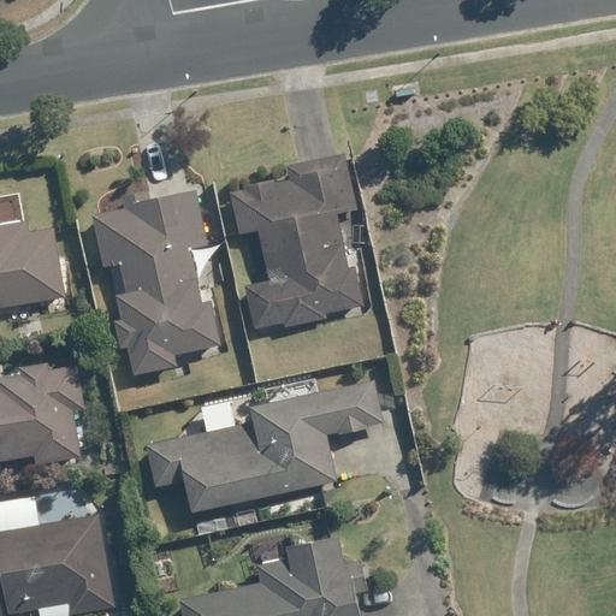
[(343,155),(286,166),(289,182),(272,185),(271,182),(244,187),(244,190),(230,194),(238,235),(259,230),(268,282),(244,286),(254,330),(283,323),(284,327),(325,319),(324,315),(361,307),(354,266),(347,268),(335,214),(354,209),(343,155)]
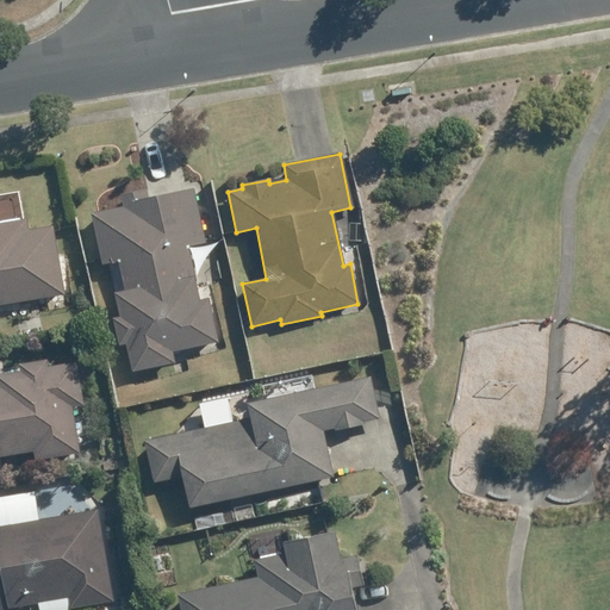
[(117,261),(124,290),(113,292),(118,317),(112,318),(118,344),(126,342),(134,372),(174,362),(172,353),(217,343),(207,298),(198,300),(185,247),(204,242),(192,188),(144,199),(143,191),(120,197),(123,207),(89,215),(101,263),(117,261)]
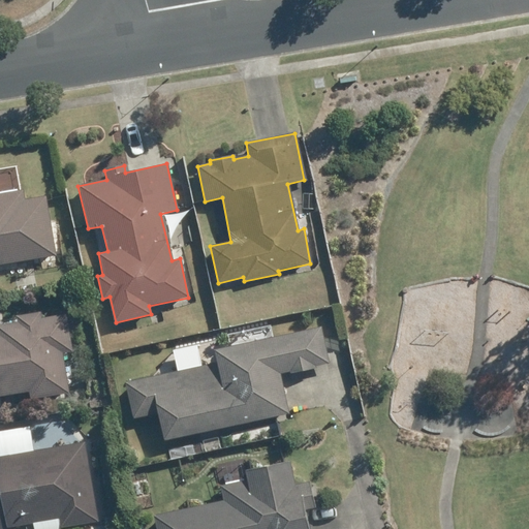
[(0,265),(54,256),(44,196),(23,200),(21,190),(0,193),(0,265)]
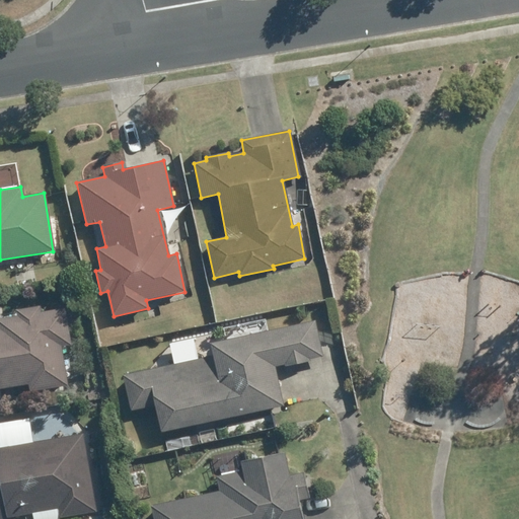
[(30,272),(14,275),(16,285),(32,282),(30,272)]
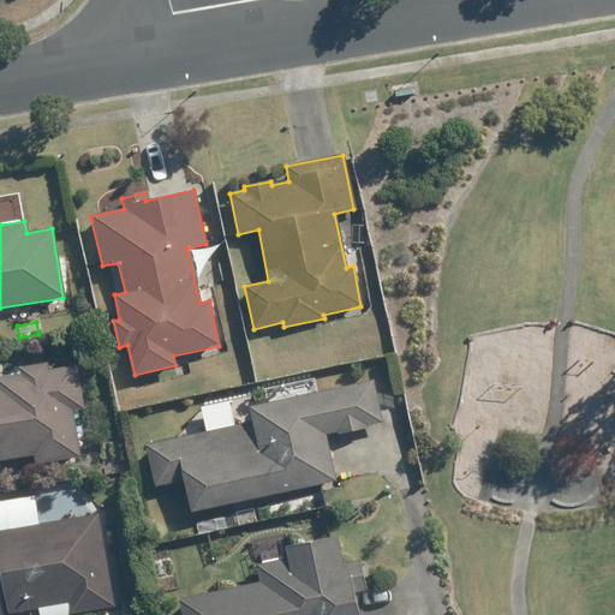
[(0,459),(33,454),(35,465),(78,457),(71,411),(83,410),(75,365),(46,370),(45,363),(17,368),(19,375),(0,377),(0,459)]
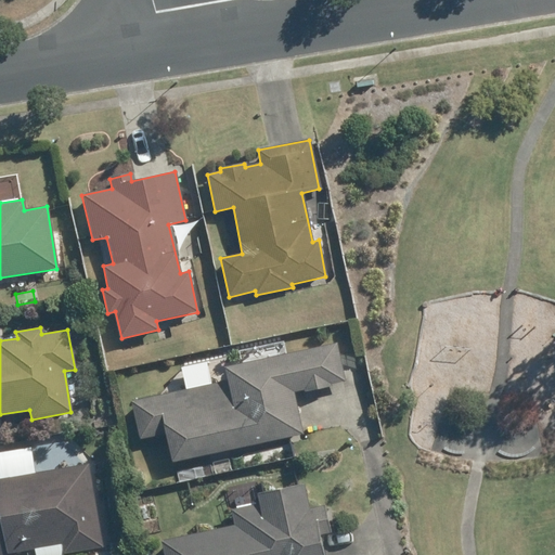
[(336,343),(222,366),(227,383),(131,402),(138,439),(165,433),(170,461),(301,435),(292,391),(302,389),(304,391),(331,386),(330,384),(344,381),(336,343)]
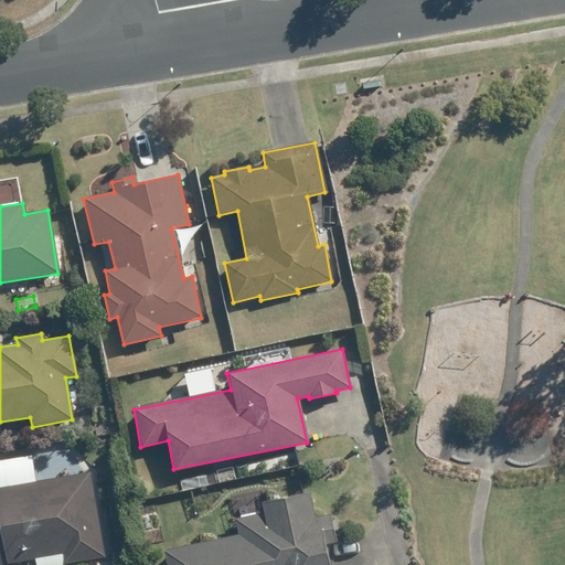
[(0,564),(14,564),(14,562),(62,555),(63,563),(102,556),(89,473),(0,486),(0,564)]
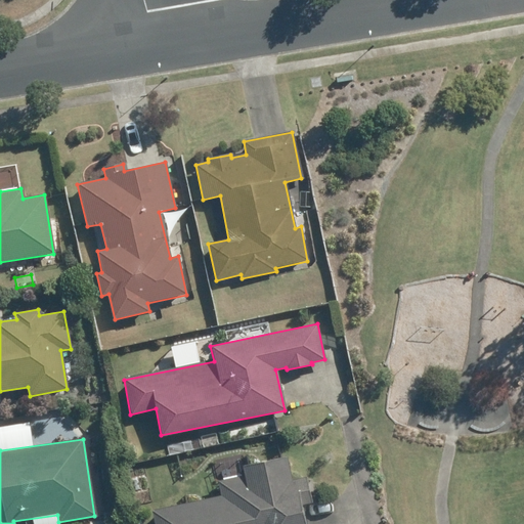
[(244,476),(218,482),(220,496),(150,511),(153,523),(305,523),(302,506),(310,504),(306,477),(291,481),(286,457),(242,467),(244,476)]
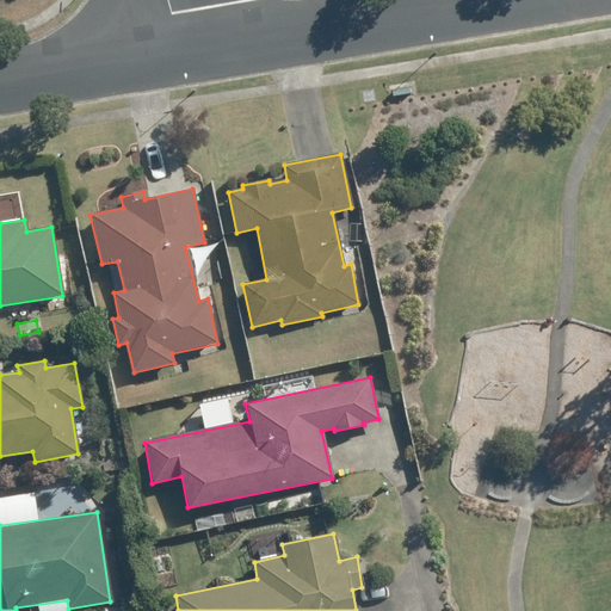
[(180,535),(166,539),(168,547),(183,543),(180,535)]
